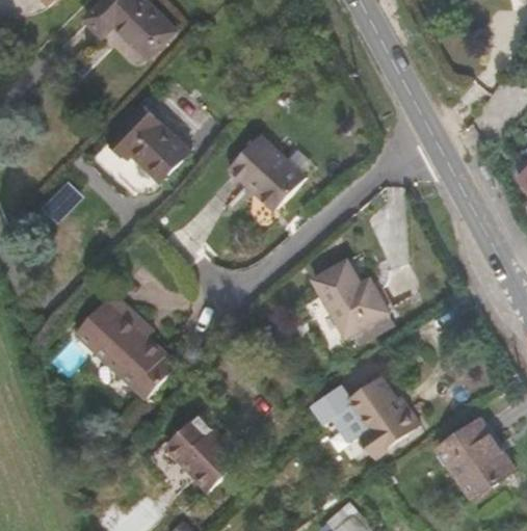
[(102,0),(82,20),(100,38),(112,29),(145,60),(175,31),(142,0),(102,0)]
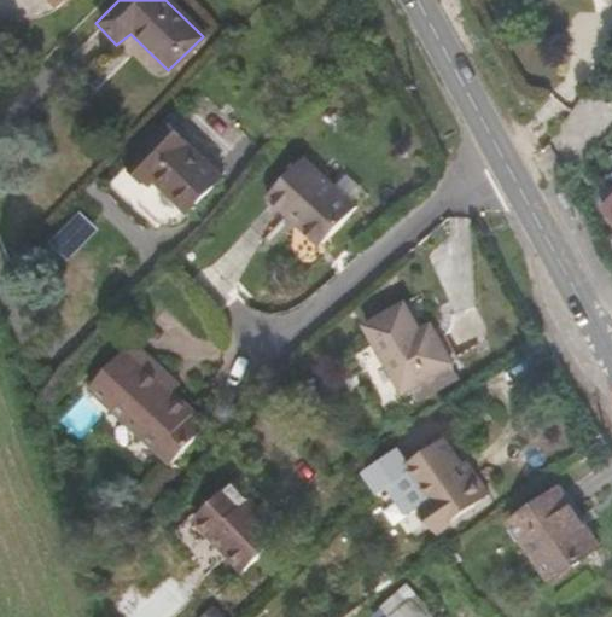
[(124,162),(147,184),(151,181),(182,213),(217,176),(163,122),(124,162)]
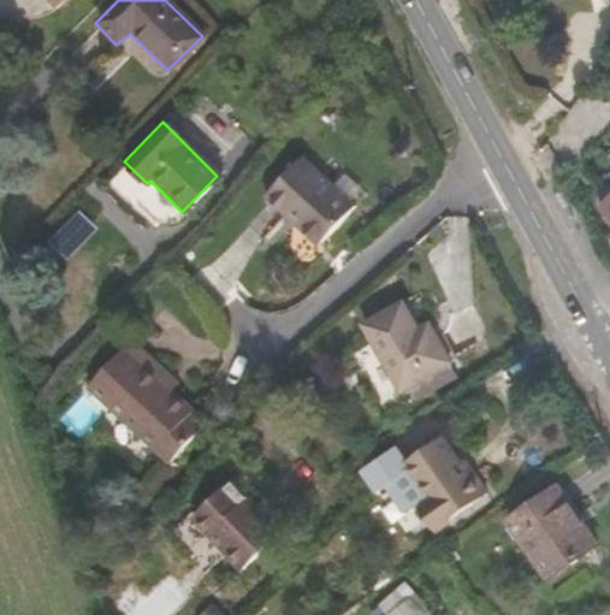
[(285,211),(318,242),(351,206),(298,157),(262,196),(280,214),(285,211)]
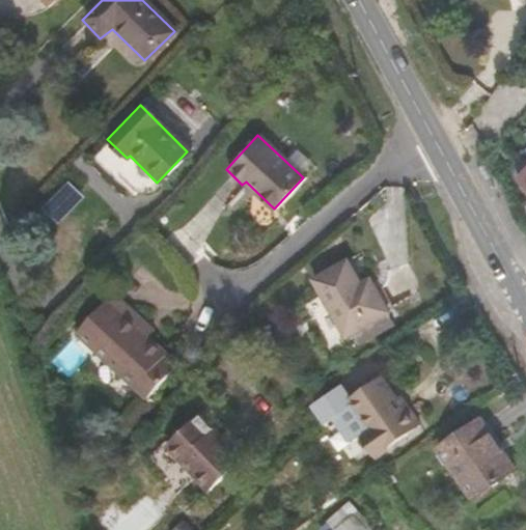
[(481,183),(488,178),(480,165),(473,169),(481,183)]
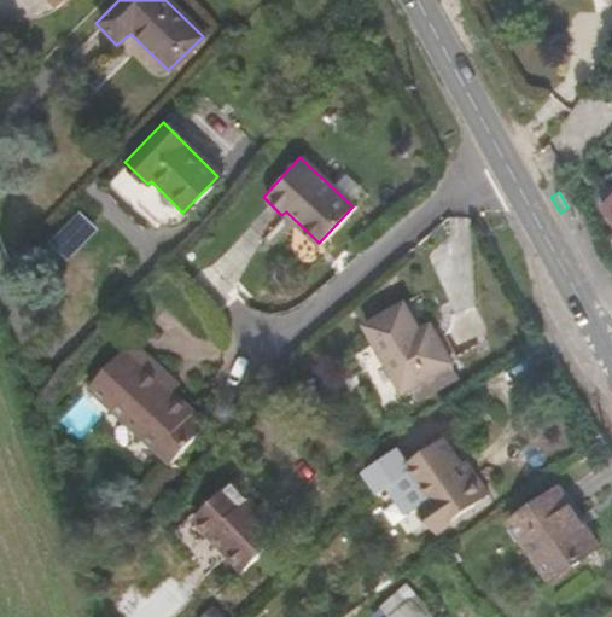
[(611,192),(598,209),(611,222),(611,192)]
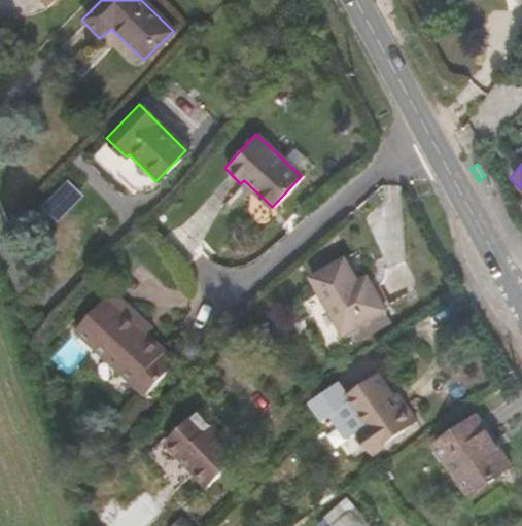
[(269,210),(272,207),(244,180),(240,183),(269,210)]
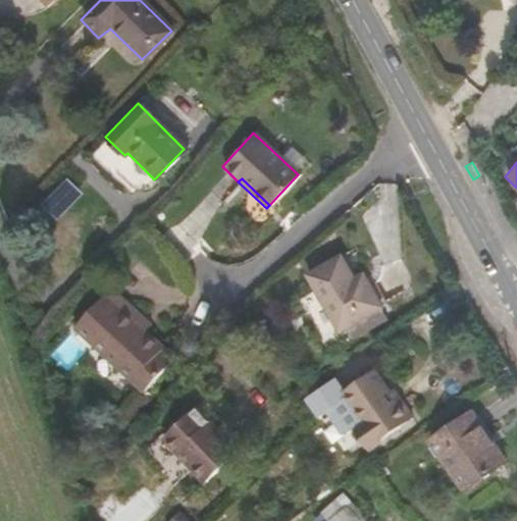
[(516,198),(506,205),(516,223),(516,198)]
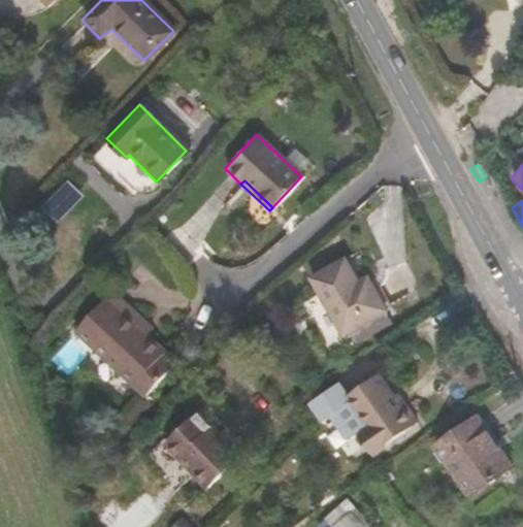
[(385,311),(370,286),(361,291),(356,282),(342,260),(307,277),(340,336),(385,311)]
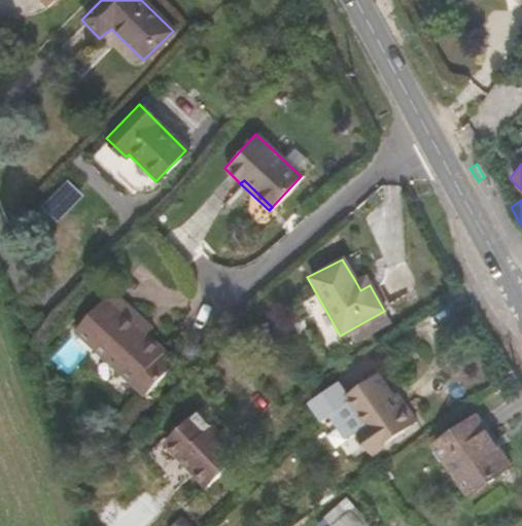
[(364,276),(355,281),(360,290),(370,285),(364,276)]
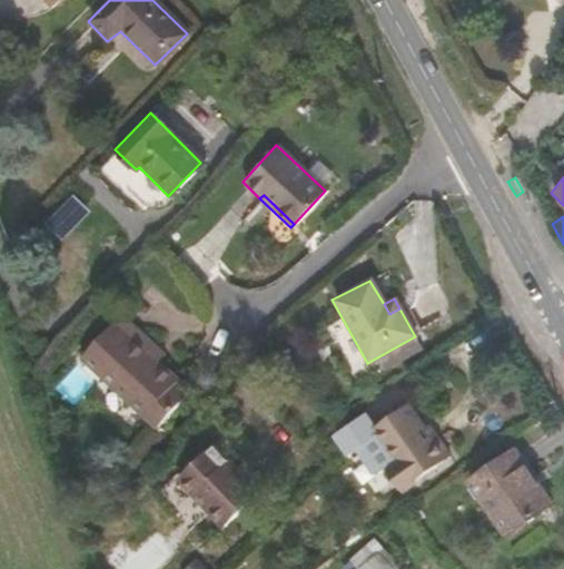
[(147,352),(151,346),(118,314),(78,357),(79,360),(152,428),(185,394),(174,382),(176,380),(157,361),(147,352)]
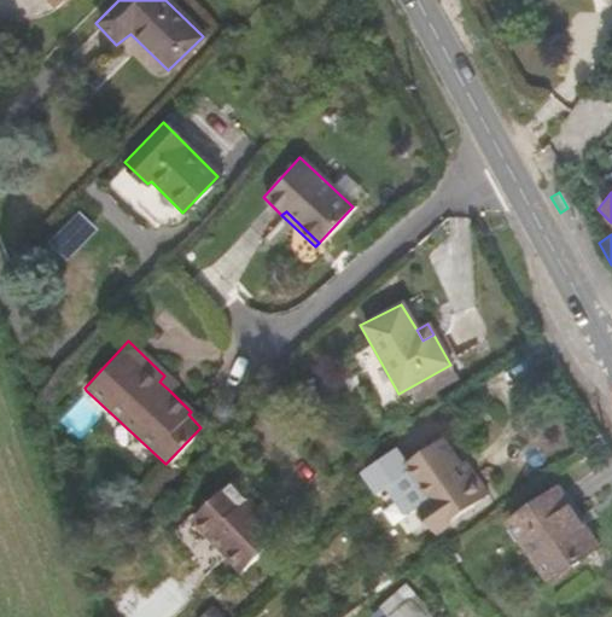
[(175,385),(164,376),(159,382),(170,391),(175,385)]
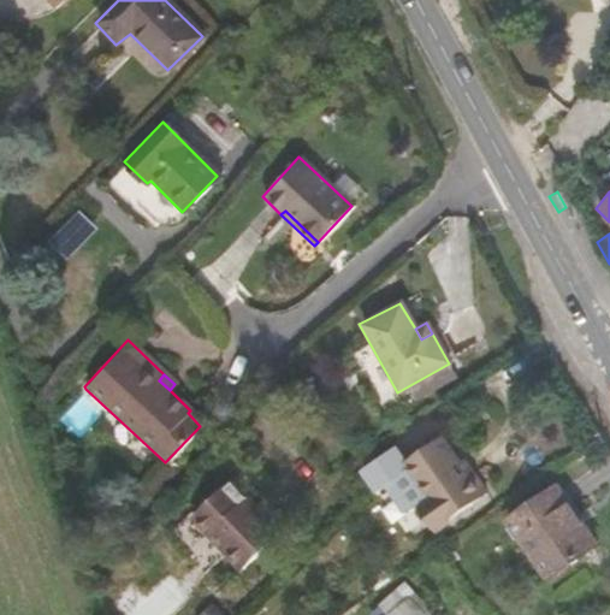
[(416,501),(437,527),(487,491),(472,467),(465,469),(440,437),(402,462),(402,466),(422,496),(416,501)]
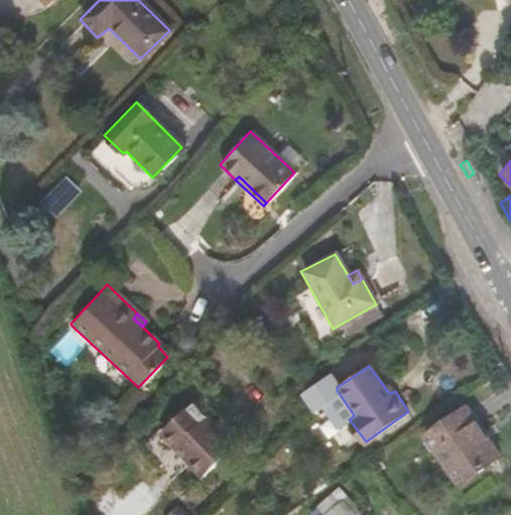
[(346,422),(349,419),(354,415),(337,390),(323,400),(339,425),(346,422)]
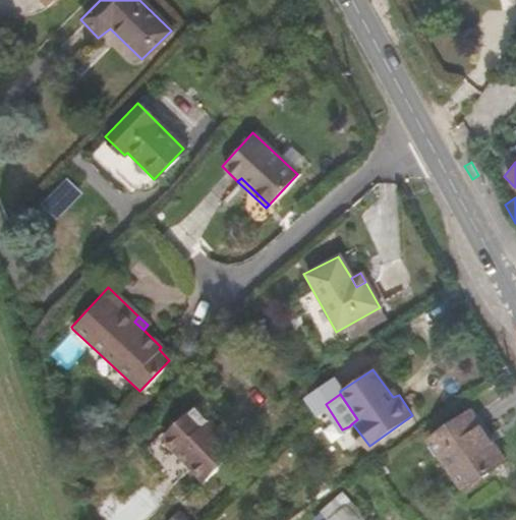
[(193,405),(159,438),(202,481),(235,450),(193,405)]
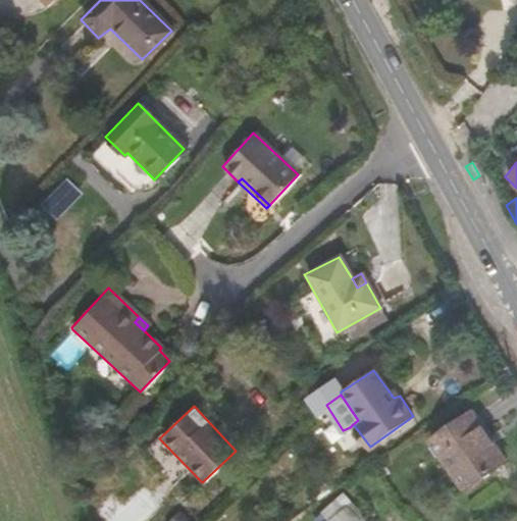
[(471,410),(427,440),(460,489),(505,460),(471,410)]
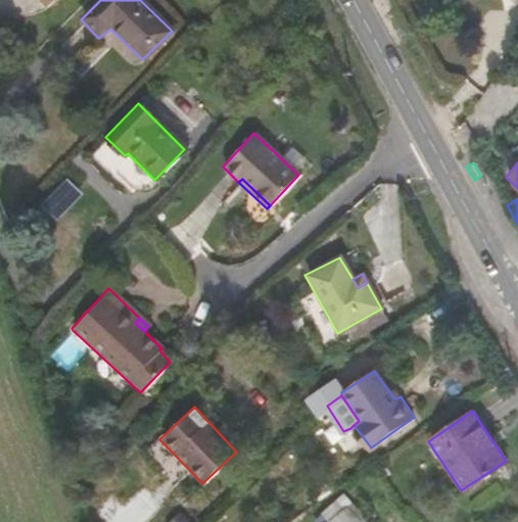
[(367,451),(371,447),(354,425),(350,428),(367,451)]
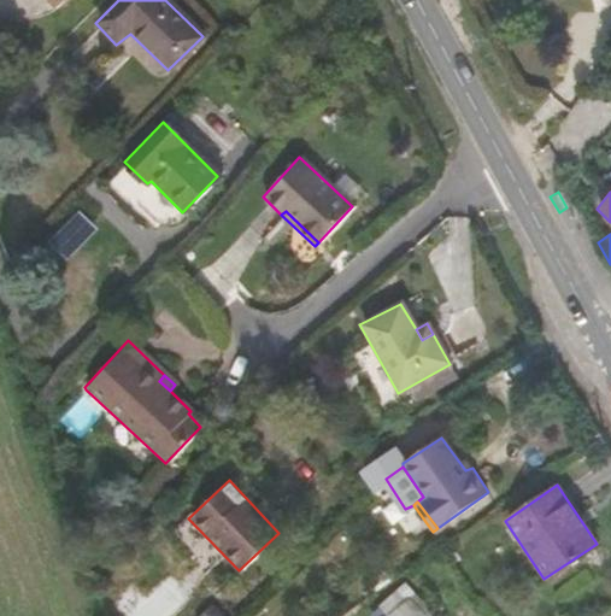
[(430,615),(401,584),(368,614),(369,615),(430,615)]
